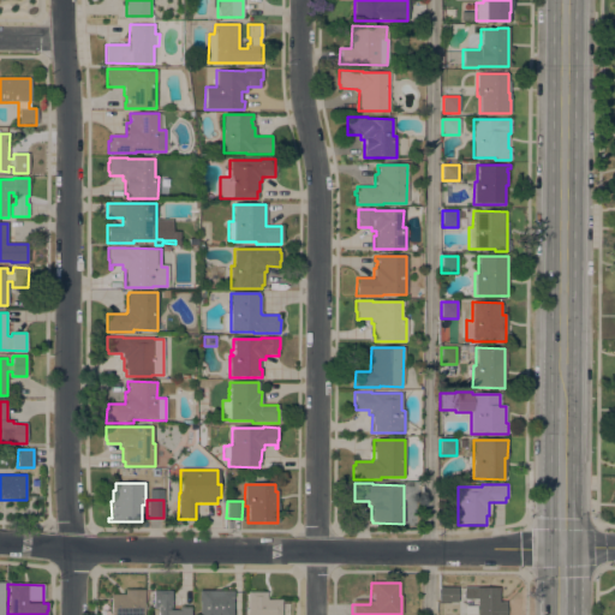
[(457,603),(439,603),(439,587),(457,587),(457,603)]
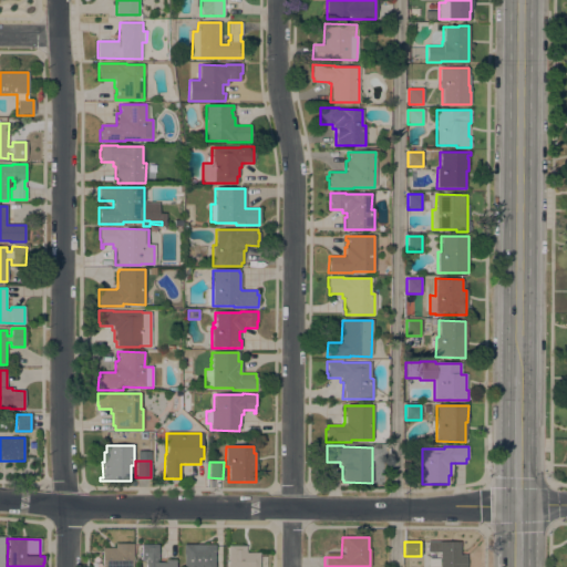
[(428,566),(428,559),(440,559),(440,553),(428,553),(428,542),(439,542),(439,543),(460,543),(460,555),(466,555),(466,566),(428,566)]
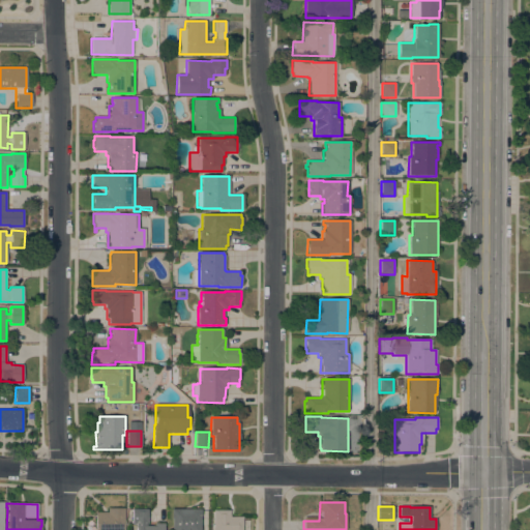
[(123,529),(94,529),(95,512),(107,512),(107,508),(123,508),(123,529)]
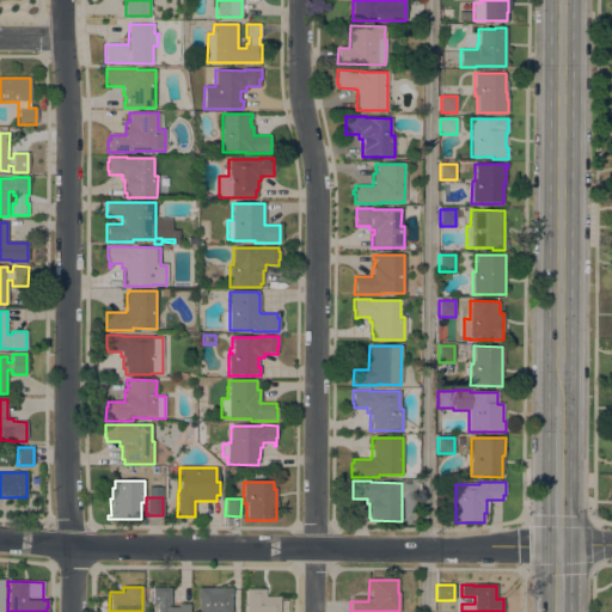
[(170,607),(178,607),(178,605),(189,605),(189,611),(157,611),(157,606),(152,606),(152,588),(170,588),(170,607)]
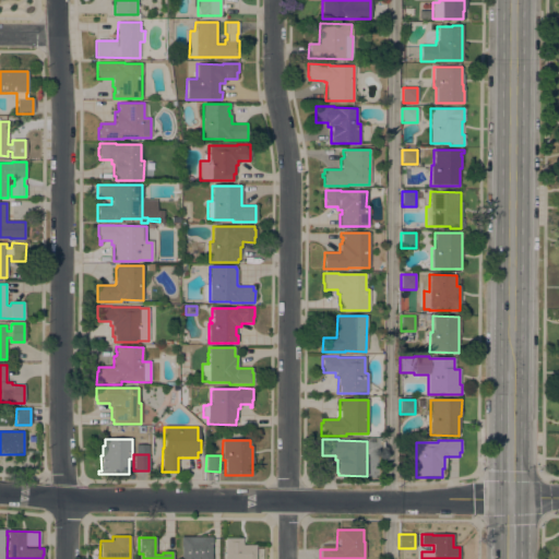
[(212,545),(211,545),(211,558),(180,558),(180,547),(180,537),(212,537),(212,545)]
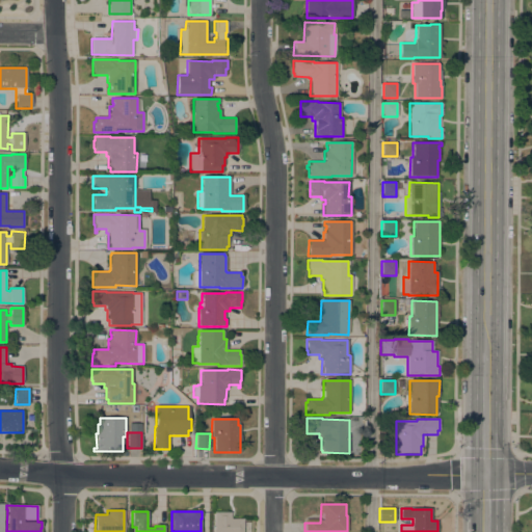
[(230,519),(242,519),(242,531),(213,531),(213,529),(213,512),(230,512),(230,519)]
